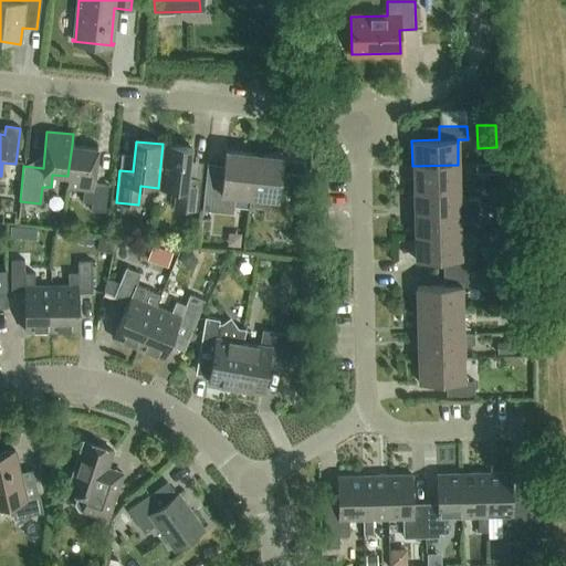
[(163,144),(158,188),(176,190),(174,209),(197,211),(200,179),(187,178),(190,147),(163,144)]
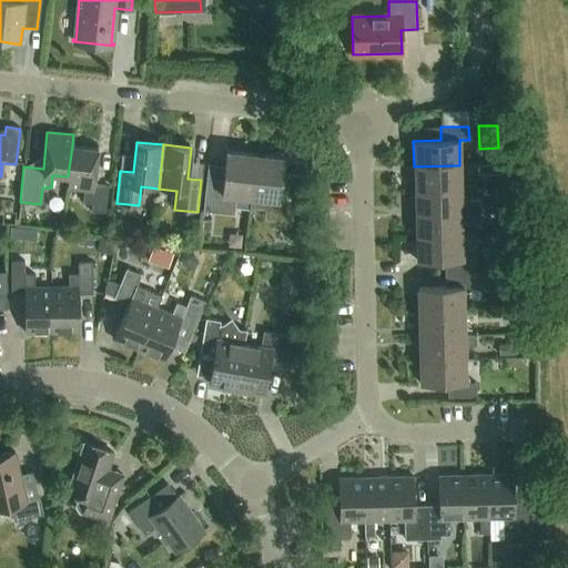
[(72,145),(68,176),(67,189),(83,190),(82,203),(91,204),(90,211),(104,213),(108,186),(93,185),(98,149),(72,145)]
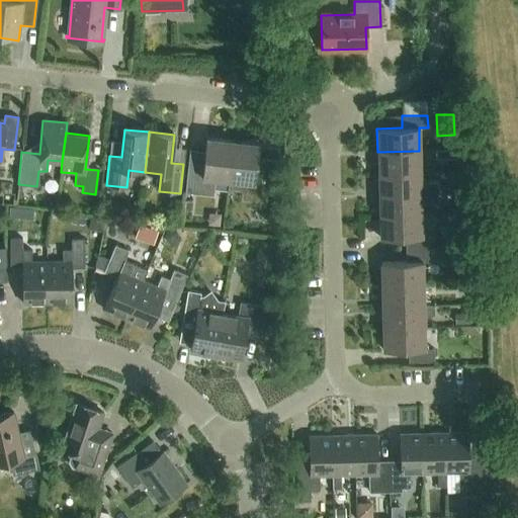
[(214,178),(228,180),(232,141),(206,139),(203,164),(188,162),(184,192),(212,195),(214,178)]
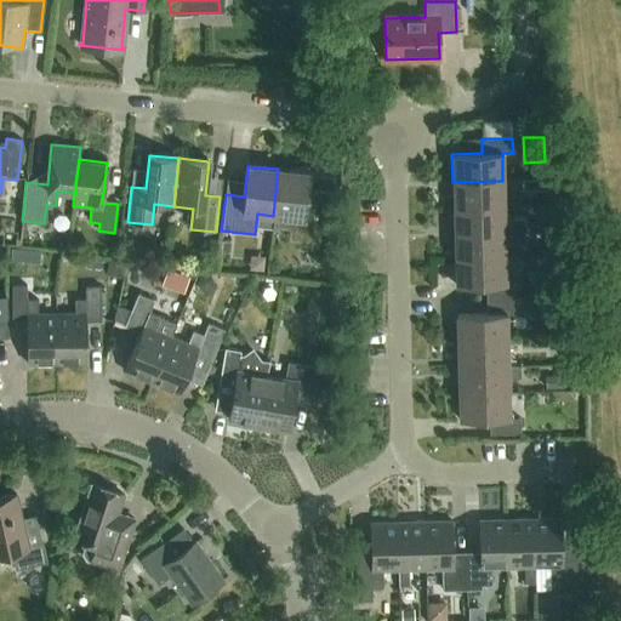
[(278,169),(273,216),(272,227),(289,229),(288,240),(319,244),(323,205),(306,203),(309,172),(278,169)]
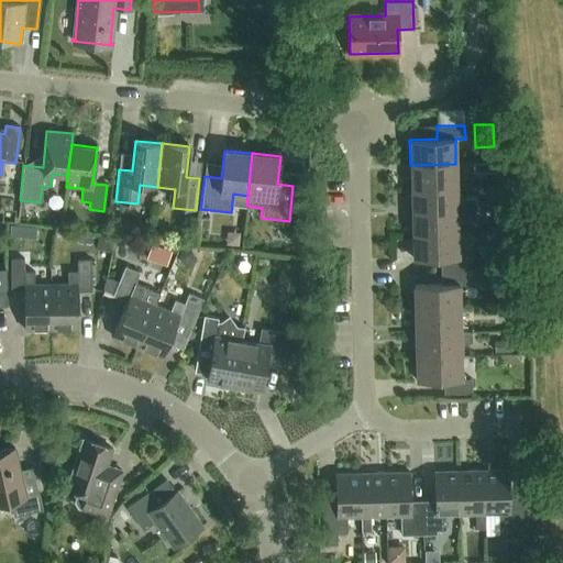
[(496,163),(472,163),(473,173),(496,173),(496,163)]
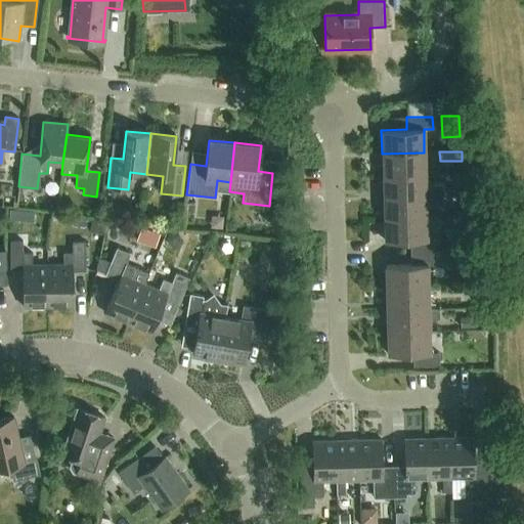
[(383,174),(425,173),(424,153),(382,154),(383,174)]
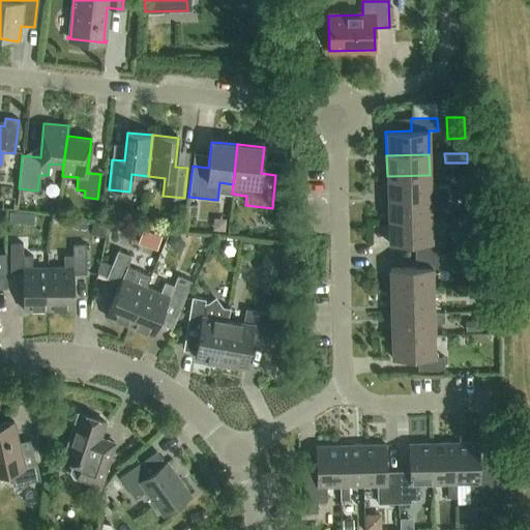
[(387,199),(446,198),(445,185),(430,186),(430,175),(387,176),(387,199)]
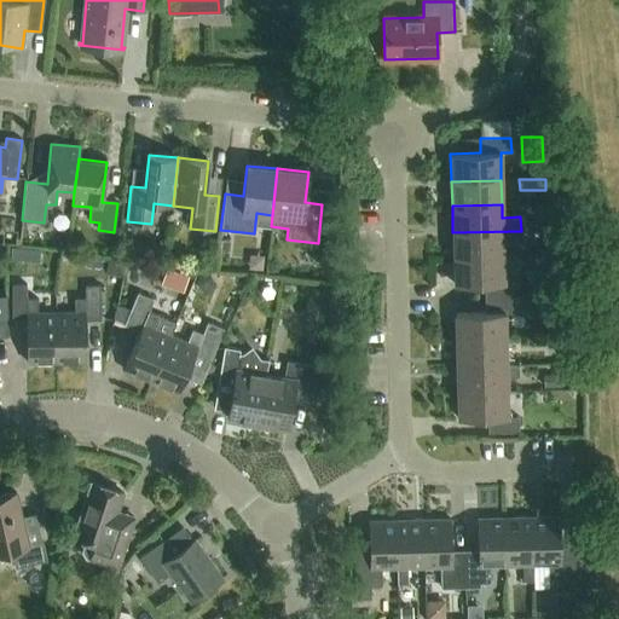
[(453,259),(503,258),(503,242),(521,242),(521,231),(452,232),(453,259)]
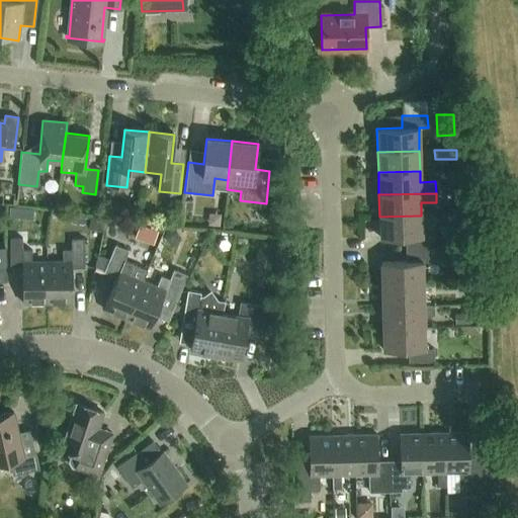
[(20,219),(21,207),(9,205),(8,217),(20,219)]
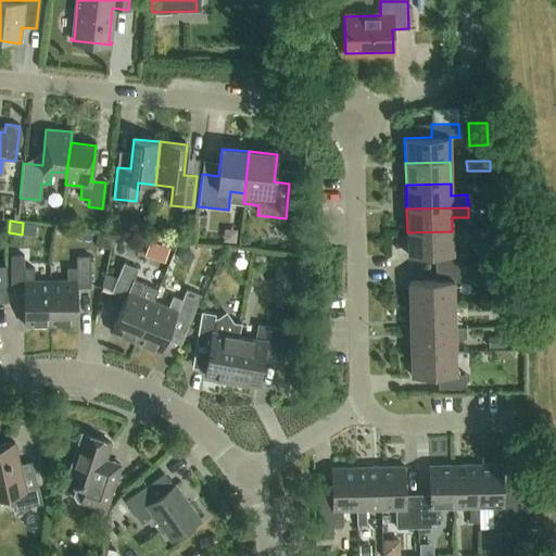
[(436,268),(463,267),(462,254),(453,254),(452,231),(407,232),(407,255),(434,255),(436,268)]
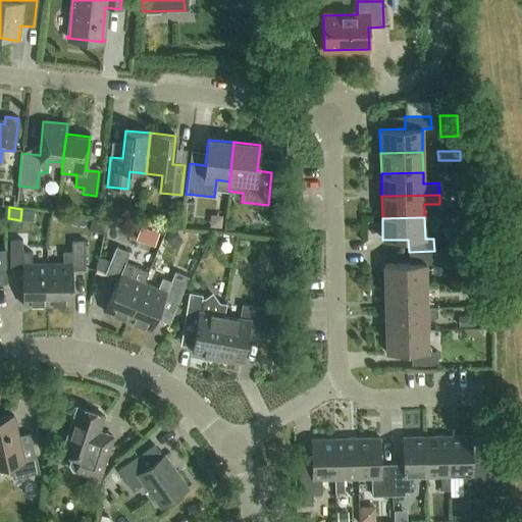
[(47,305),(47,264),(32,264),(32,252),(22,252),(21,240),(10,240),(10,268),(21,268),(22,306),(47,305)]
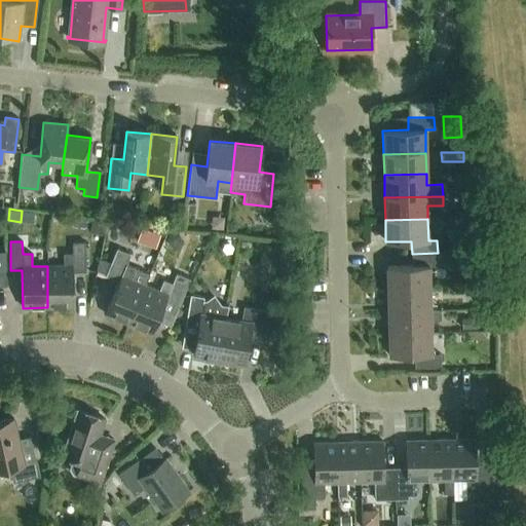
[(47,266),(47,307),(73,307),(73,272),(85,272),(85,242),(72,242),(72,254),(63,254),(63,266),(47,266)]
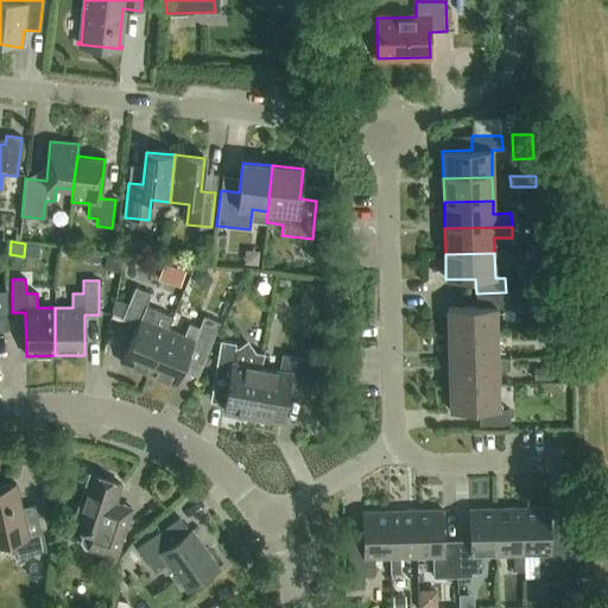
[(149,374),(166,329),(150,323),(156,310),(145,305),(150,293),(134,287),(121,320),(137,325),(121,363),(149,374)]
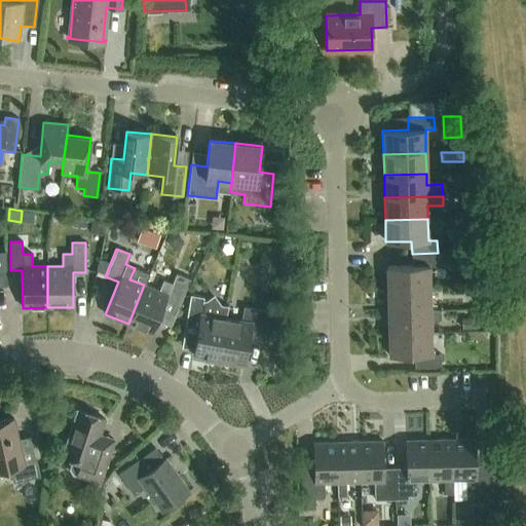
[(386,289),(429,288),(428,265),(438,265),(438,253),(412,254),(412,266),(386,266),(386,289)]
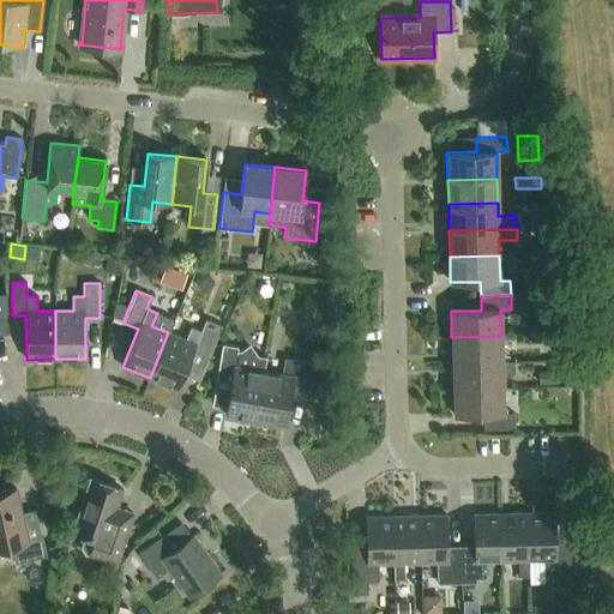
[(168,332),(150,378),(176,390),(192,351),(208,359),(222,326),(205,319),(200,331),(191,326),(185,339),(168,332)]
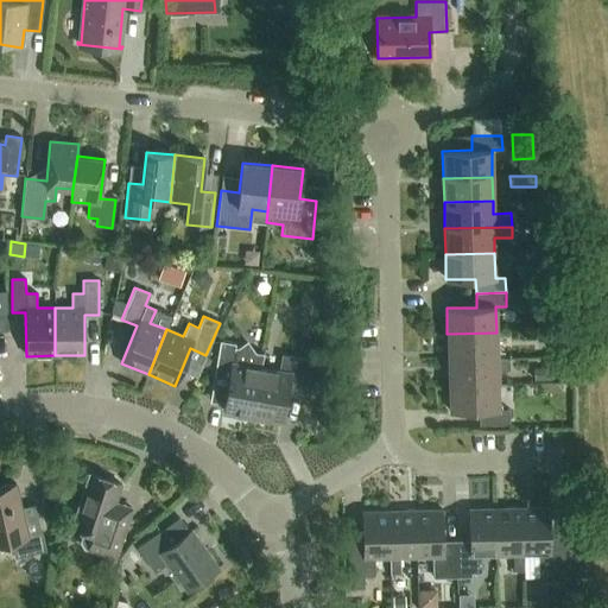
[(447,334),(448,360),(496,359),(496,333),(447,334)]
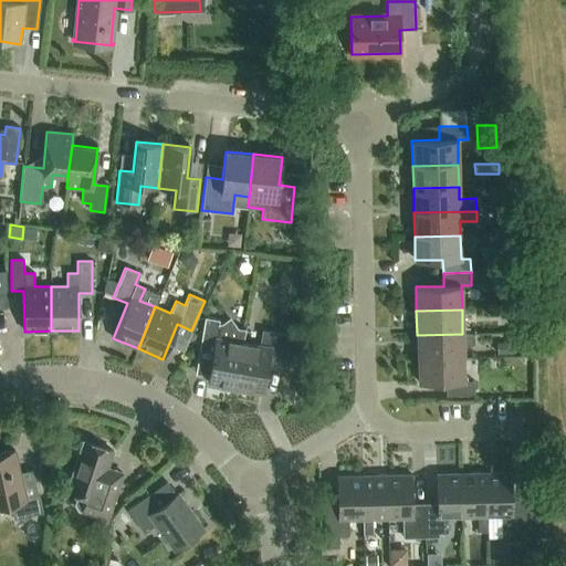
[(238,327),(230,316),(221,323),(219,323),(220,320),(205,317),(199,350),(212,353),(208,383),(234,388),(241,343),(244,328),(238,327)]
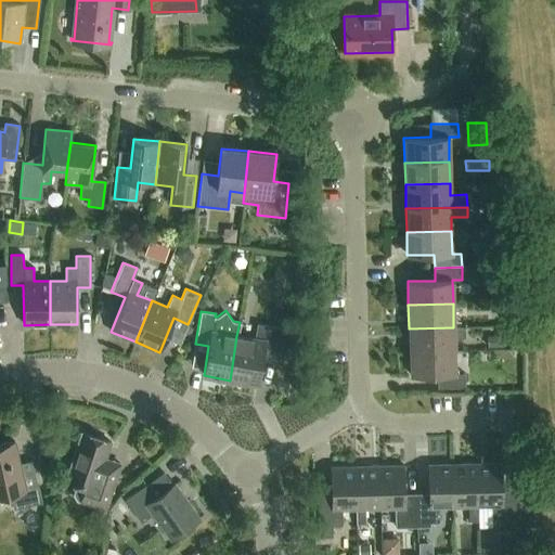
[(236,336),(230,381),(257,385),(262,355),(294,360),(299,332),(257,324),(255,339),(236,336)]
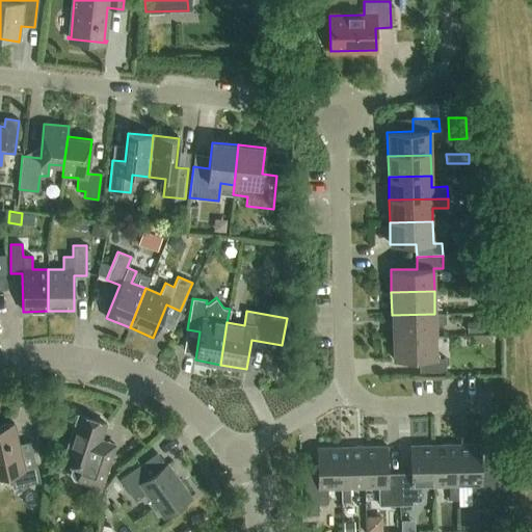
[(392,315),(392,337),(435,336),(435,324),(446,324),(445,313),(434,314),(392,315)]
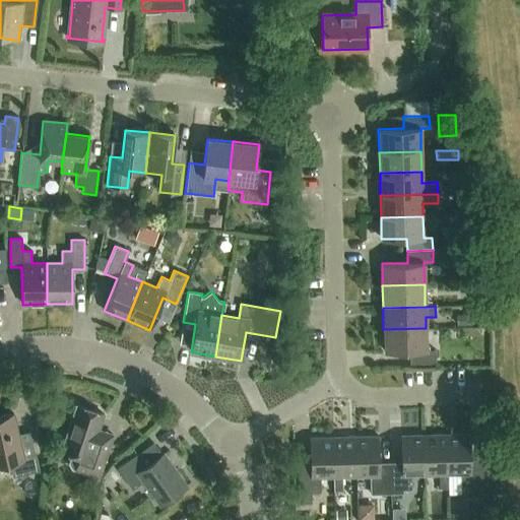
[(426,350),(426,328),(383,329),(384,351),(409,351),(409,364),(435,363),(435,350),(426,350)]
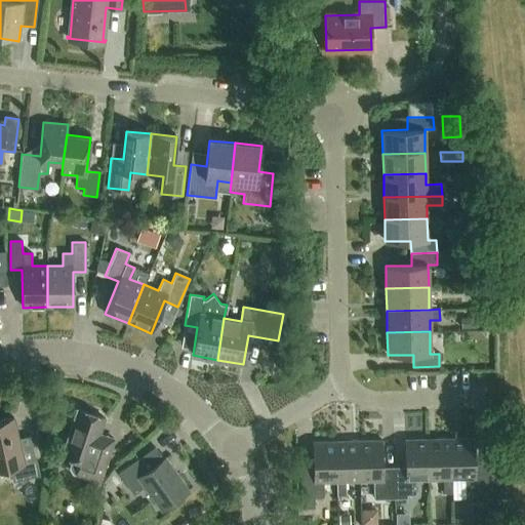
[(98,481),(110,448),(114,437),(99,433),(105,418),(67,406),(66,407),(76,410),(62,454),(70,457),(67,467),(71,472),(98,481)]
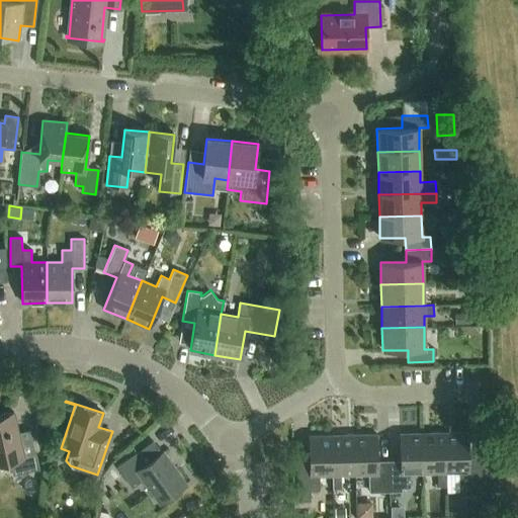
[(22,455),(18,437),(13,413),(0,415),(0,462),(9,460),(12,475),(38,468),(34,453),(22,455)]
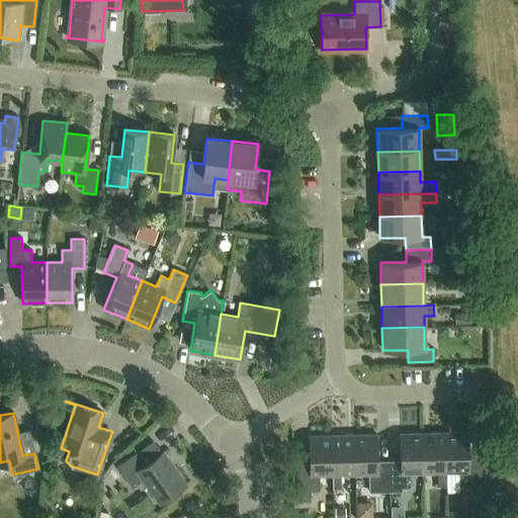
[(446,487),(445,472),(445,433),(422,434),(423,472),(437,472),(437,487),(446,487)]
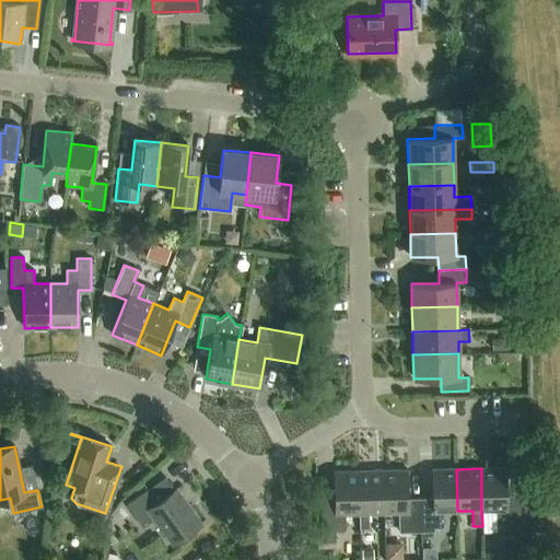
[(481,468),(481,511),(496,511),(497,535),(521,535),(520,504),(506,504),(505,468),(481,468)]
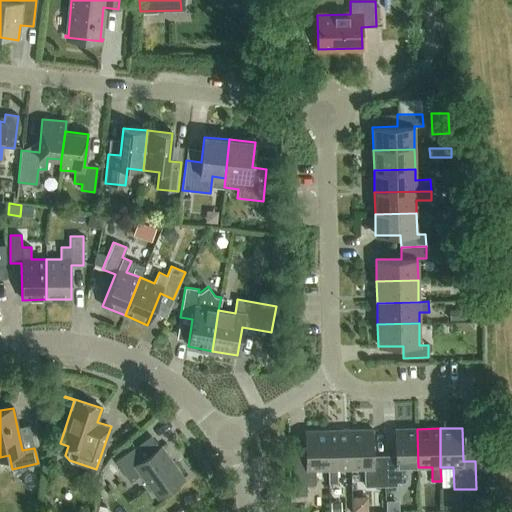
[(404,468),(418,467),(417,429),(394,429),(395,462),(384,462),(385,486),(396,486),(396,482),(404,482),(404,468)]
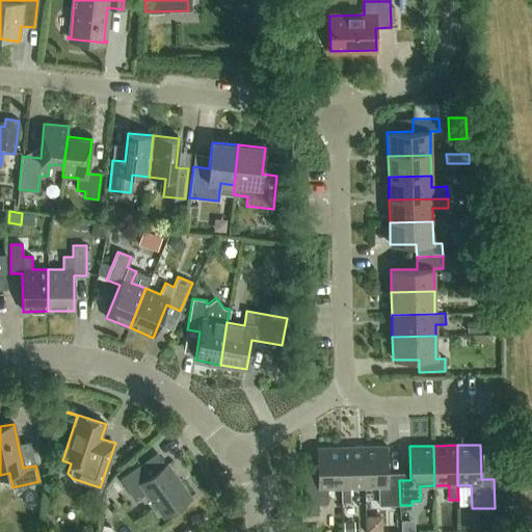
[(349,487),(364,487),(363,447),(340,448),(341,487),(341,502),(350,502),(349,487)]
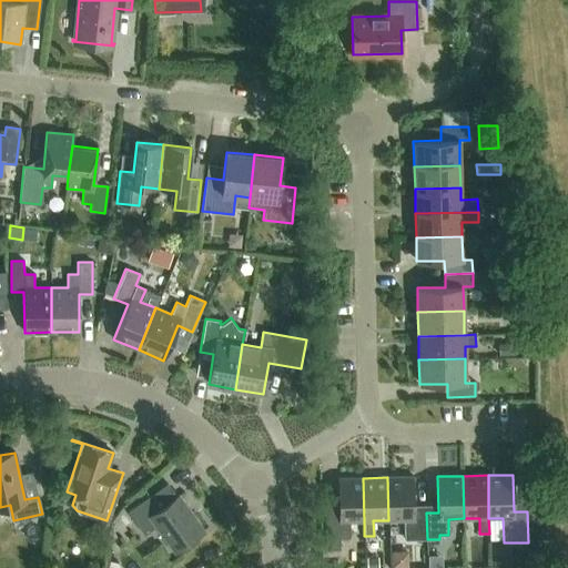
[(427,539),(426,513),(414,513),(413,477),(387,477),(388,520),(404,520),(404,540),(427,539)]
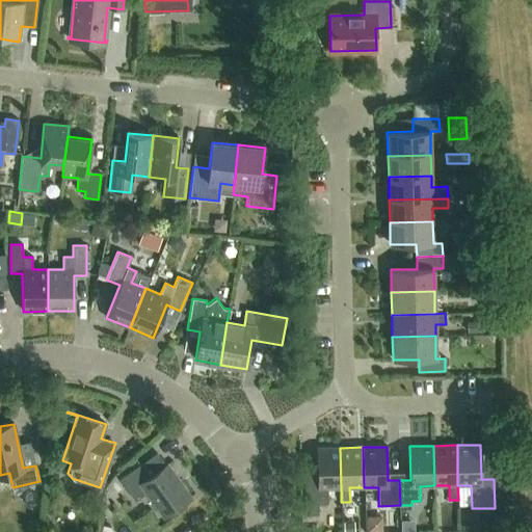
[(327,488),(341,487),(340,448),(316,448),(317,481),(304,482),(304,514),(318,514),(318,504),(327,503),(327,488)]
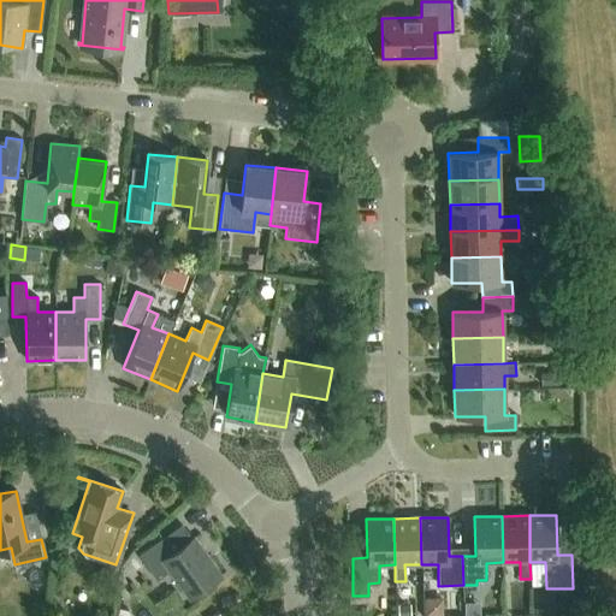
[(190,598),(220,576),(191,538),(172,552),(163,538),(138,555),(157,580),(170,570),(190,598)]
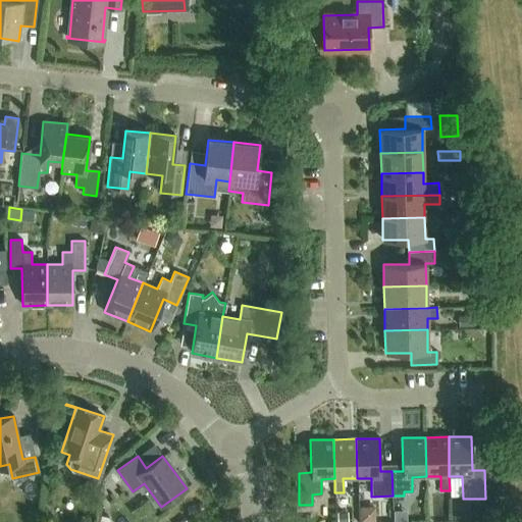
[(97,481),(85,477),(81,490),(94,493),(97,481)]
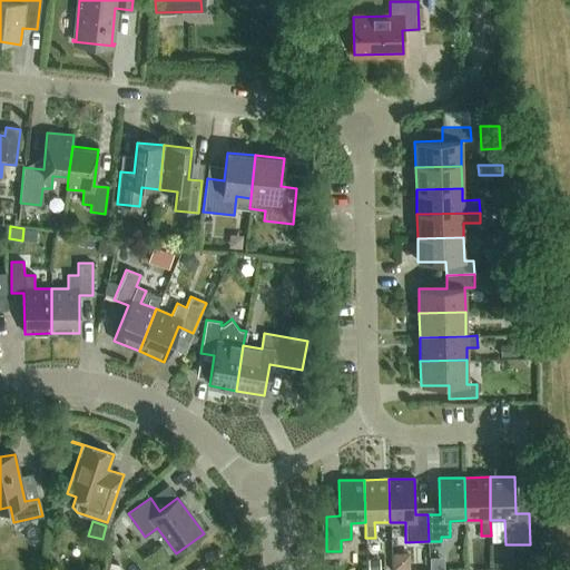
[(376,569),(376,559),(365,560),(365,569),(376,569)]
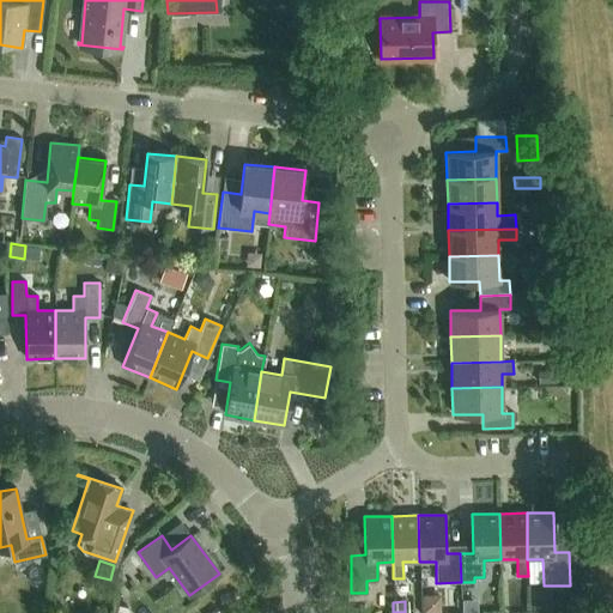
All buildings are outlined.
